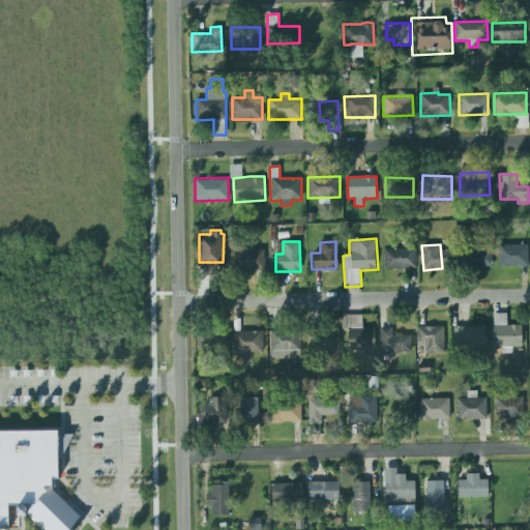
[(496,244),(496,267),(528,266),(527,244),(496,244)]
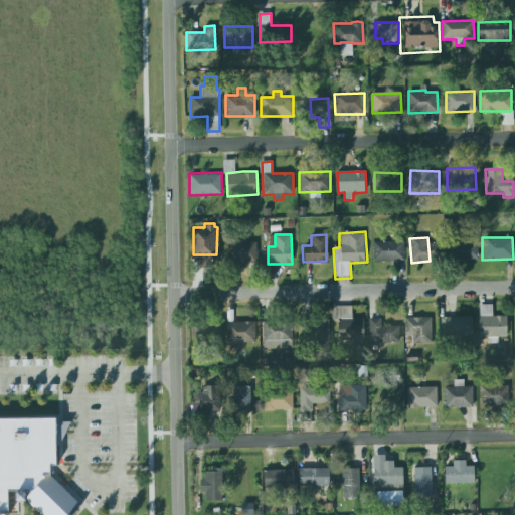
[(478,260),(478,241),(450,240),(450,260),(478,260)]
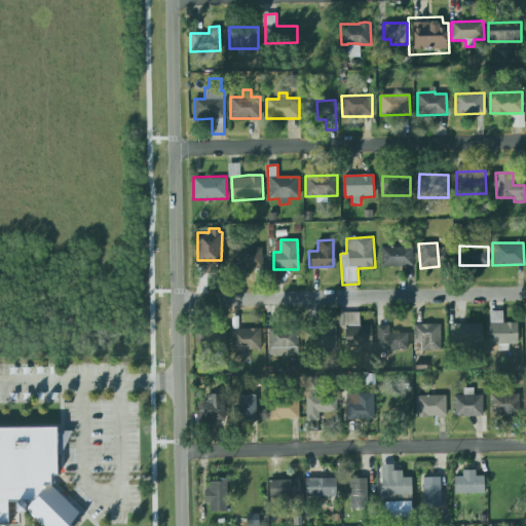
[(413,266),(413,247),(381,248),(382,267),(413,266)]
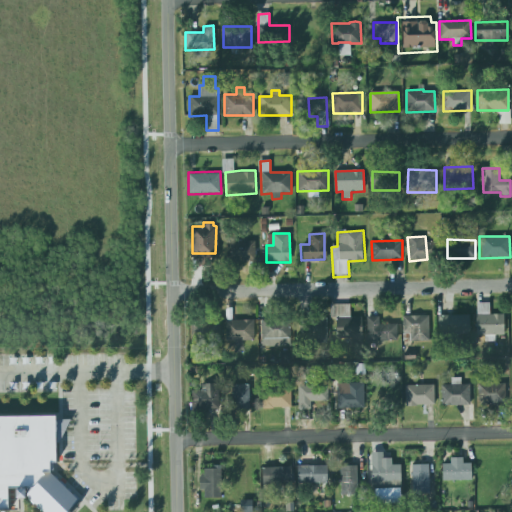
[(226,241),(254,241),(255,260),(238,260),(238,261),(226,261),(226,241)]
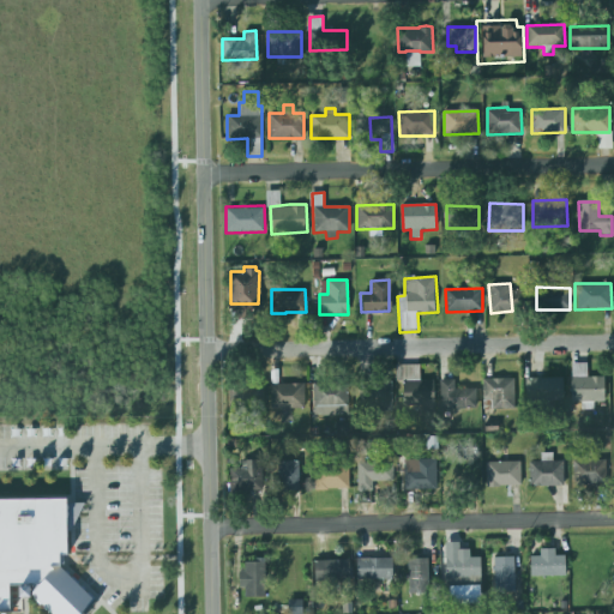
[(570,363),(570,405),(605,405),(605,375),(588,375),(588,363),(570,363)]
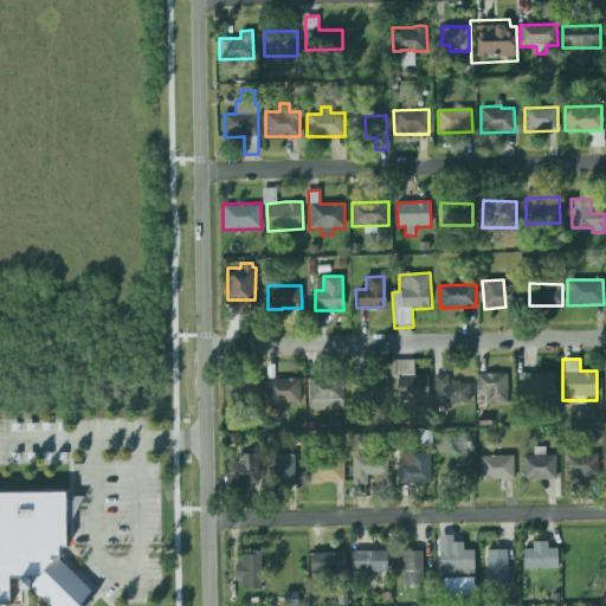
[(389,361),(389,378),(414,378),(414,360),(389,361)]
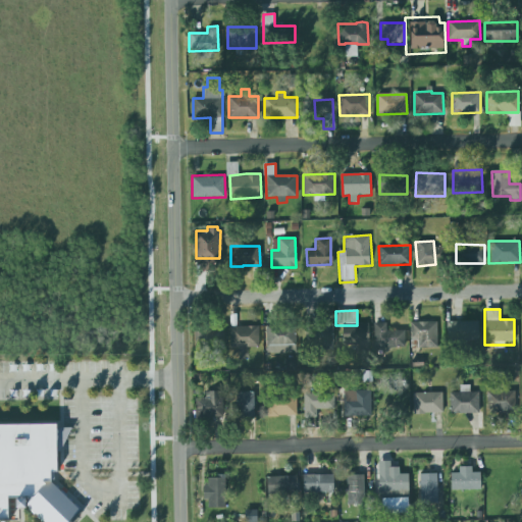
[(479,341),(479,321),(447,322),(448,342),(479,341)]
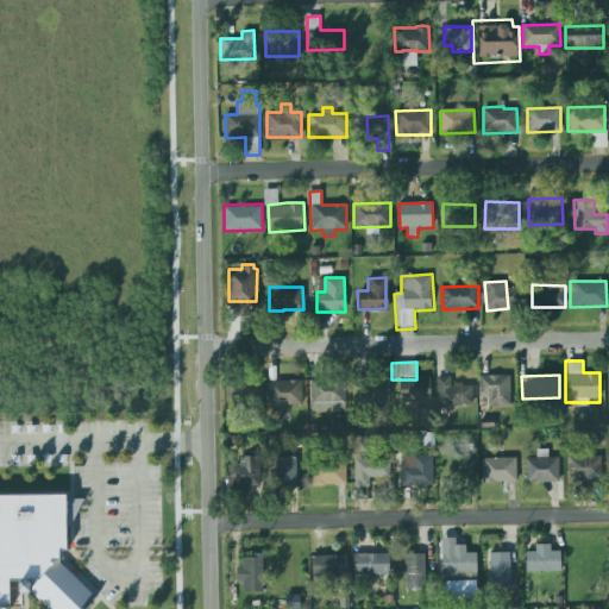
[(435,376),(437,406),(472,405),(472,384),(451,385),(451,376),(435,376)]
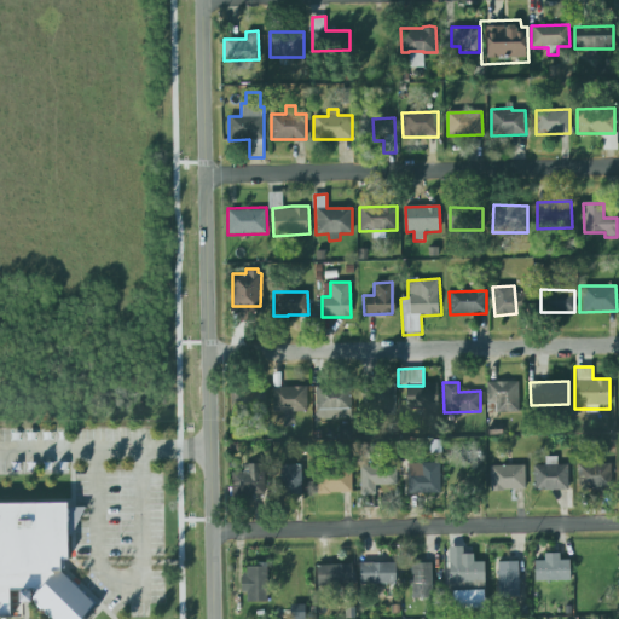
[(518,382),(486,383),(487,404),(495,404),(495,412),(519,412),(518,382)]
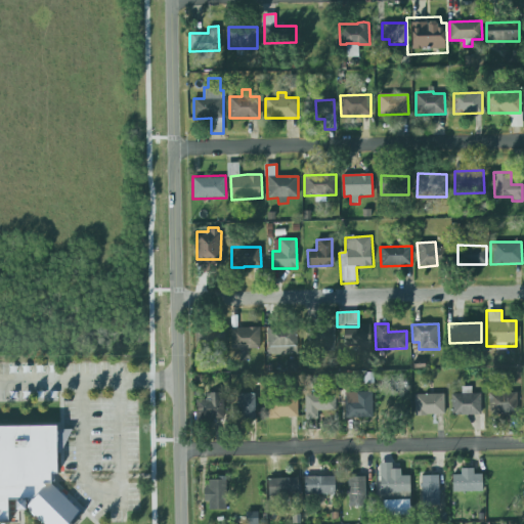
[(267,326),(268,355),(298,354),(297,325),(267,326)]
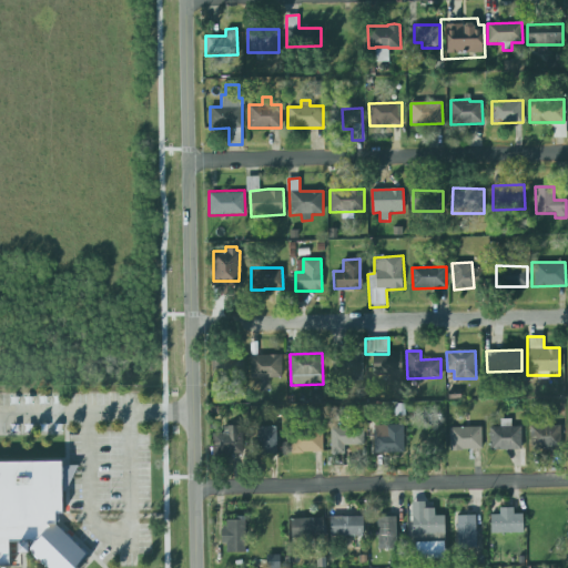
[(250,355),(281,354),(282,377),(269,377),(269,383),(250,384),(250,355)]
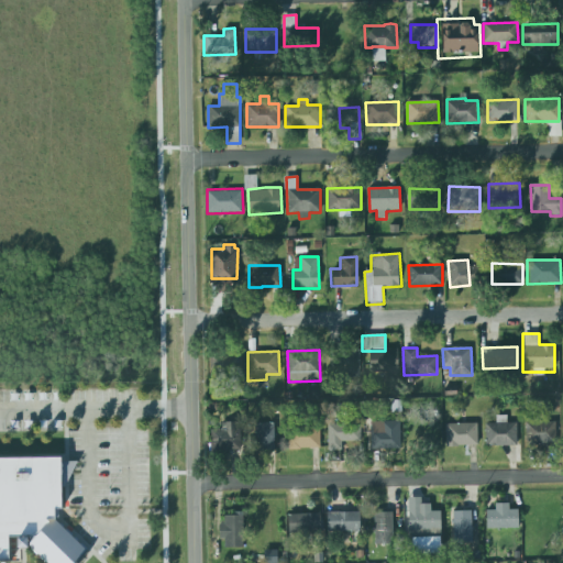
[(360,377),(360,352),(330,351),(329,368),(341,370),(341,377),(360,377)]
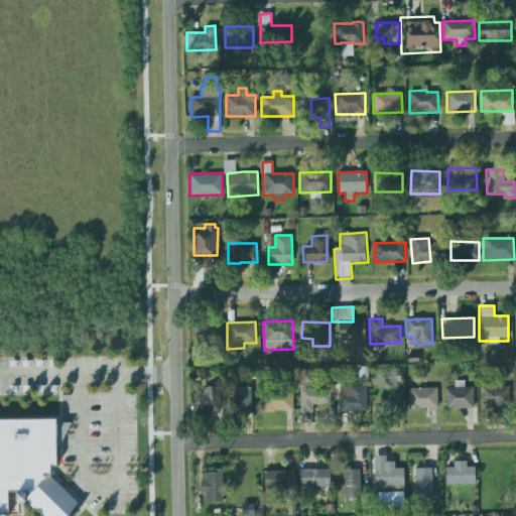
[(341,321),(341,340),(365,340),(365,321),(341,321)]
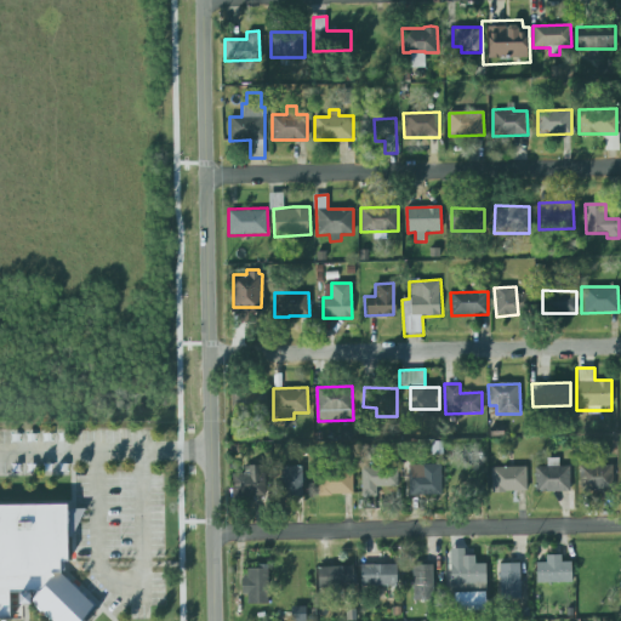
[(559,466),(559,459),(547,459),(547,467),(536,467),(536,493),(570,491),(569,466),(559,466)]
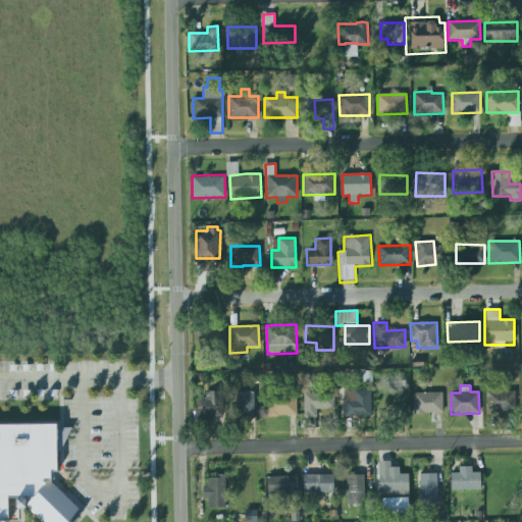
[(236,390),(237,417),(255,417),(254,390),(236,390)]
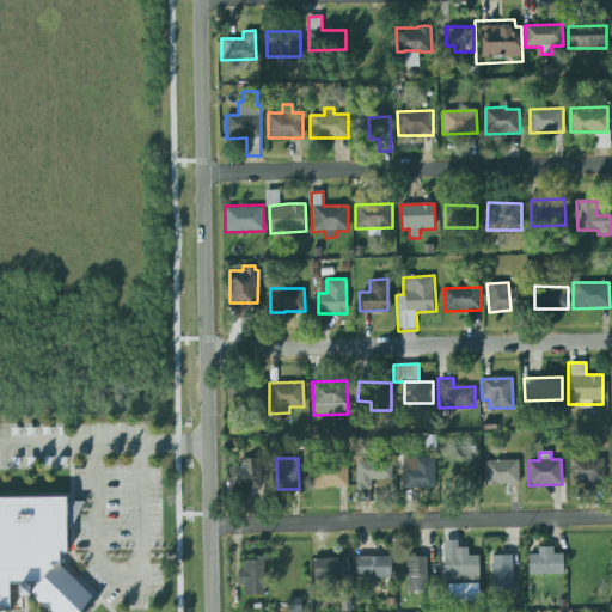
[(403,489),(435,488),(435,458),(402,459),(403,489)]
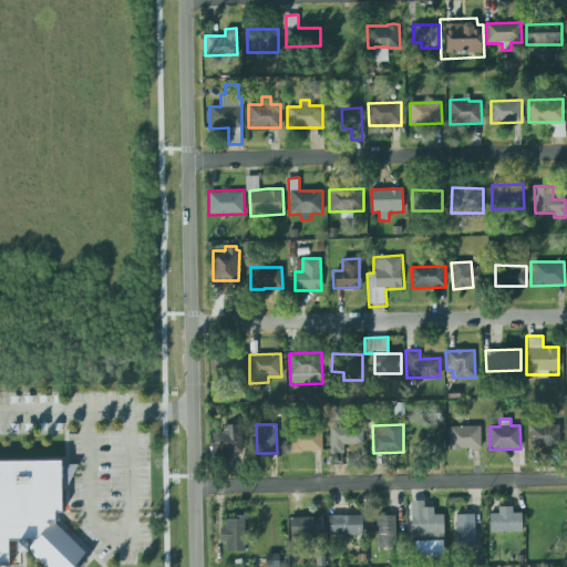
[(529,425),(559,424),(560,445),(531,447),(529,425)]
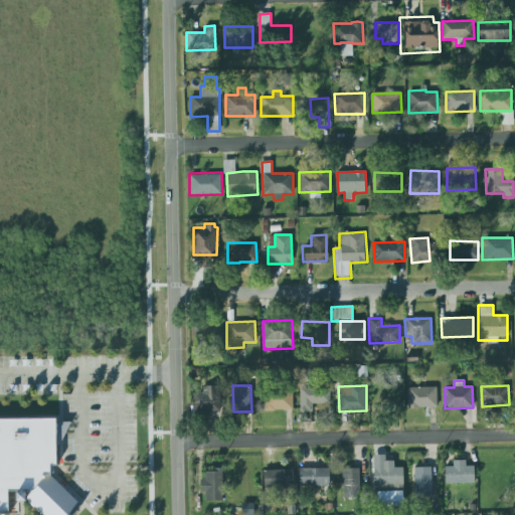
[(192,393),(193,412),(220,412),(219,386),(203,386),(203,393),(192,393)]
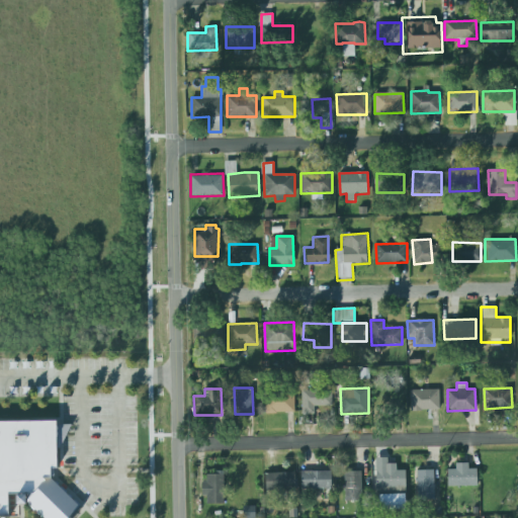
[(410,390),(410,412),(438,411),(438,389),(410,390)]
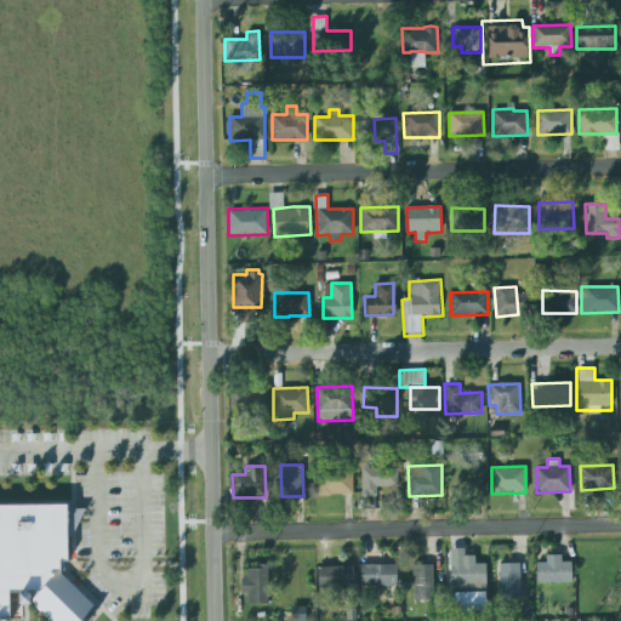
[(398,488),(398,468),(362,467),(362,496),(377,497),(377,486),(398,488)]
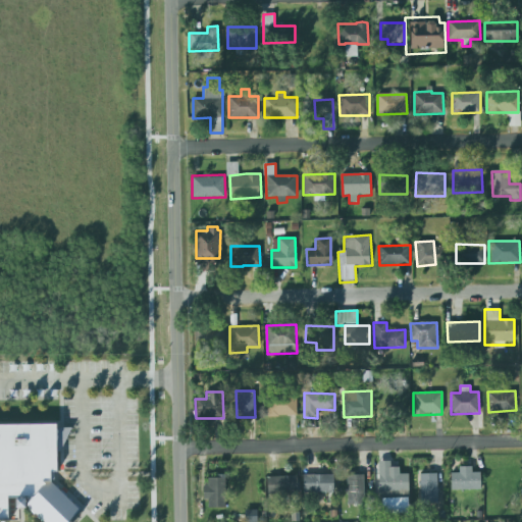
[(296,396),(267,396),(268,417),(297,416),(296,396)]
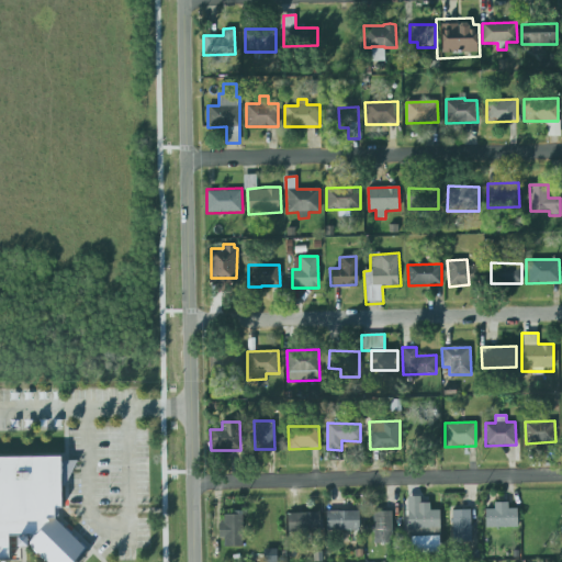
[(0,458),(0,560),(9,561),(9,541),(20,541),(14,548),(17,551),(20,547),(30,547),(45,561),(76,561),(87,551),(55,519),(55,507),(62,507),(62,459),(59,458),(0,458)]
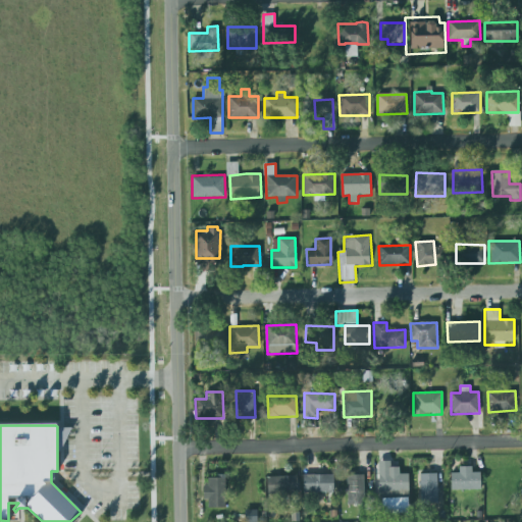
[(409,491),(408,474),(400,474),(400,467),(390,468),(390,461),(378,461),(379,491),(409,491)]
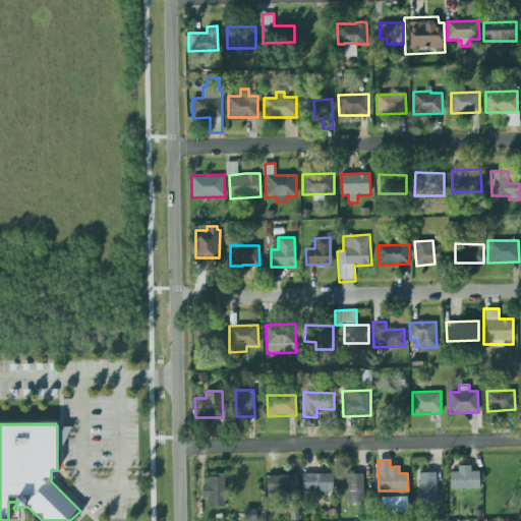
[(450,471),(451,487),(469,487),(469,488),(471,488),(471,487),(479,487),(479,470),(471,470),(471,464),(459,464),(459,471),(450,471)]
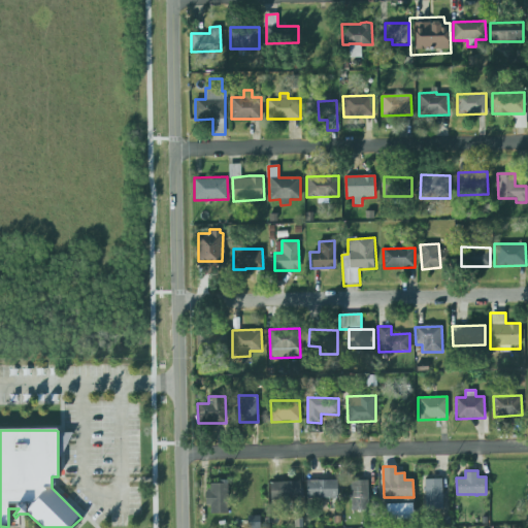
[(424,480),(425,509),(443,508),(442,479),(424,480)]
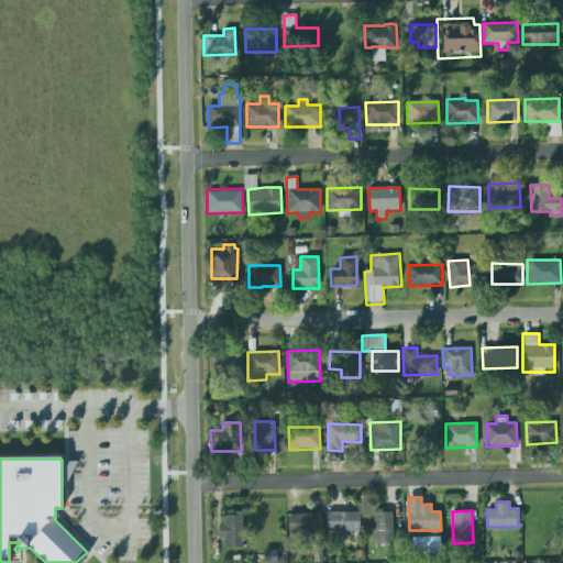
[(360,511),(327,512),(328,532),(360,532),(360,511)]
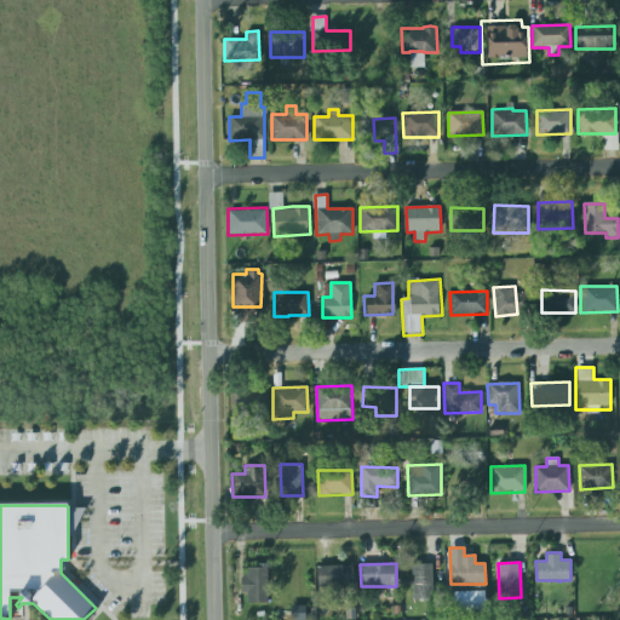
[(412,563),(431,563),(432,598),(412,598),(412,563)]
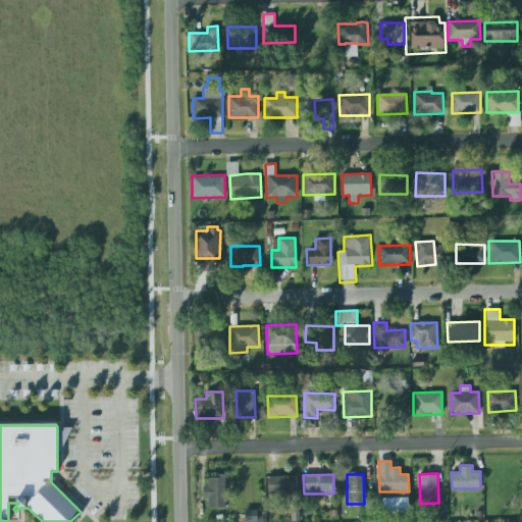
[(225,508),(225,476),(206,476),(206,508),(225,508)]
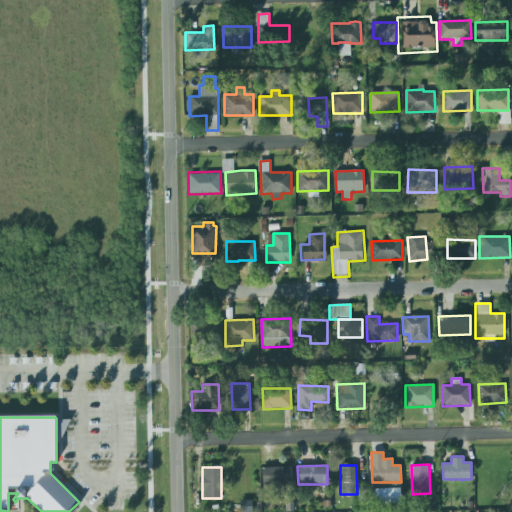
[(262,485),(292,484),(291,467),(262,468),(262,485)]
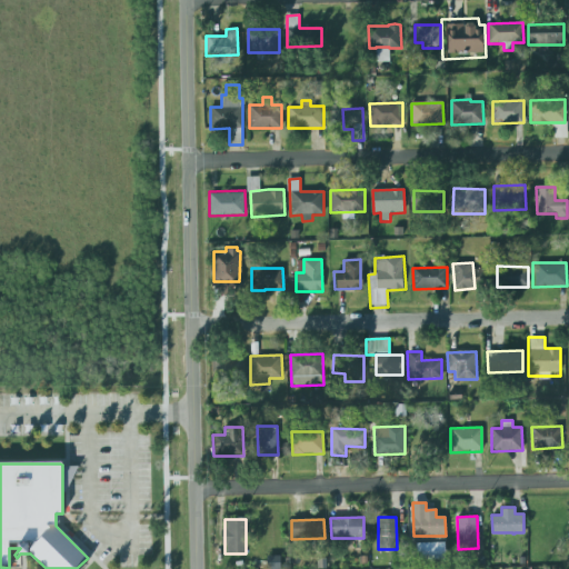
[(445,543),(416,543),(416,560),(445,560),(445,543)]
